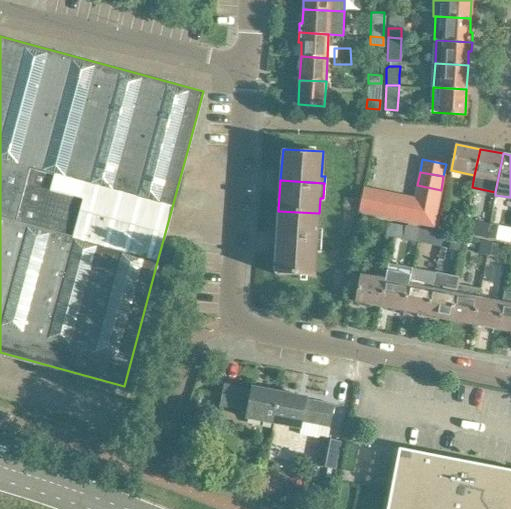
[(438,202),(441,190),(417,185),(415,197),(438,202)]
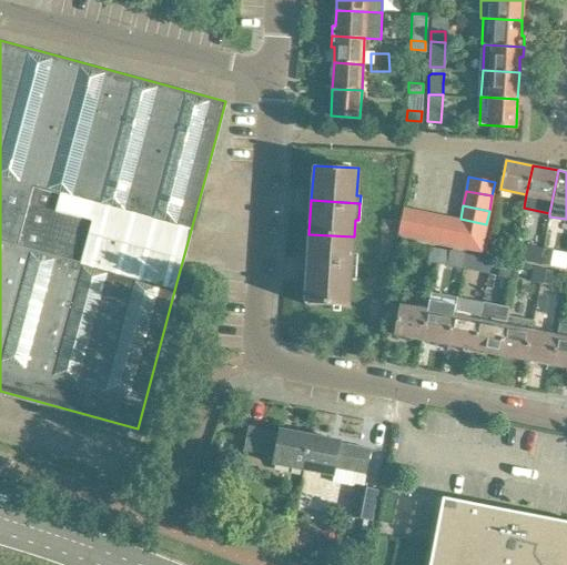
[(414,236),(418,210),(404,207),(398,233),(414,236)]
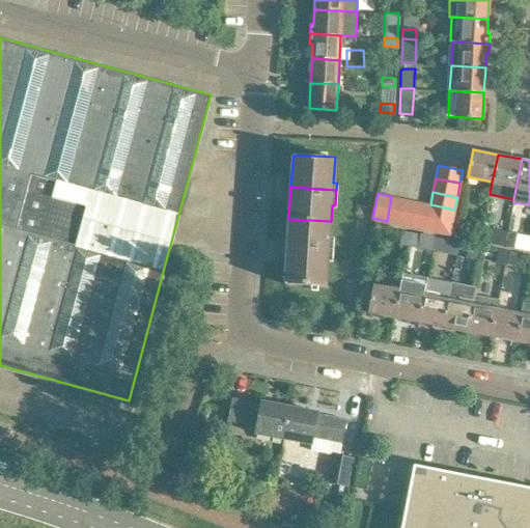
[(400,223),(405,199),(391,196),(387,221),(400,223)]
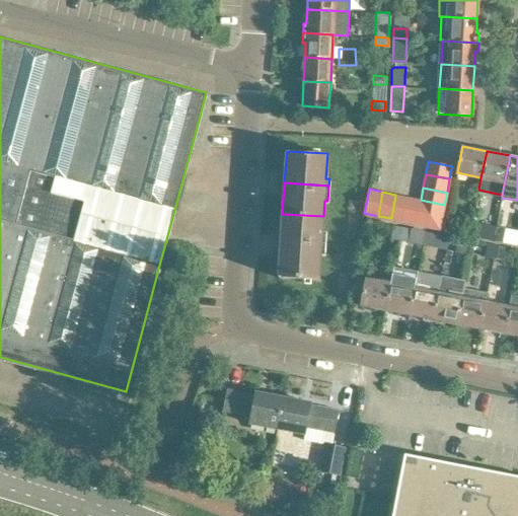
[(403,221),(408,197),(395,195),(391,218),(403,221)]
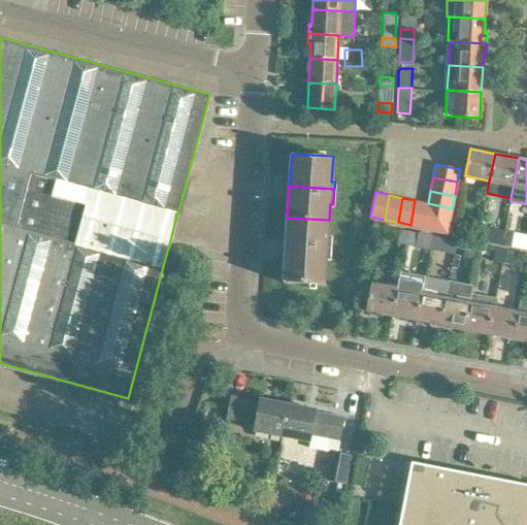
[(426,216),(428,203),(415,200),(410,225),(424,227),(426,216)]
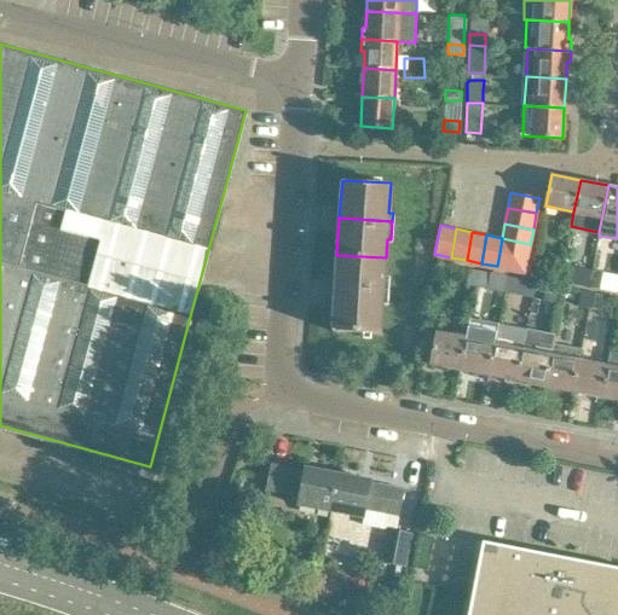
[(527,257),(530,244),(502,238),(500,253),(514,255),(527,257)]
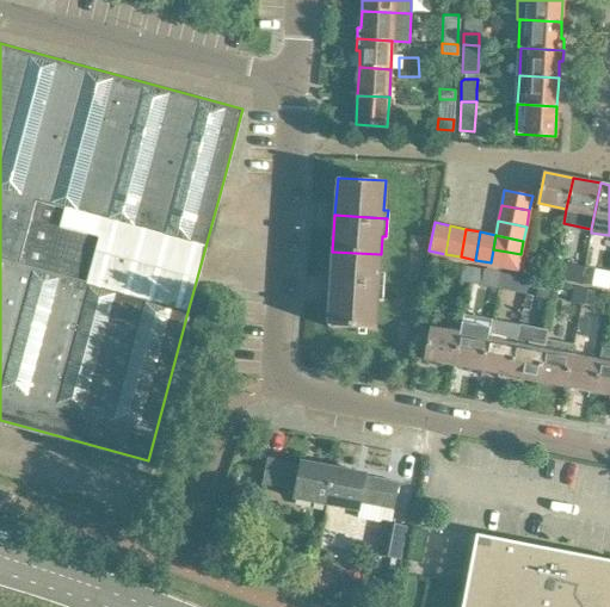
[(504,266),(507,252),(493,249),(491,262),(504,266)]
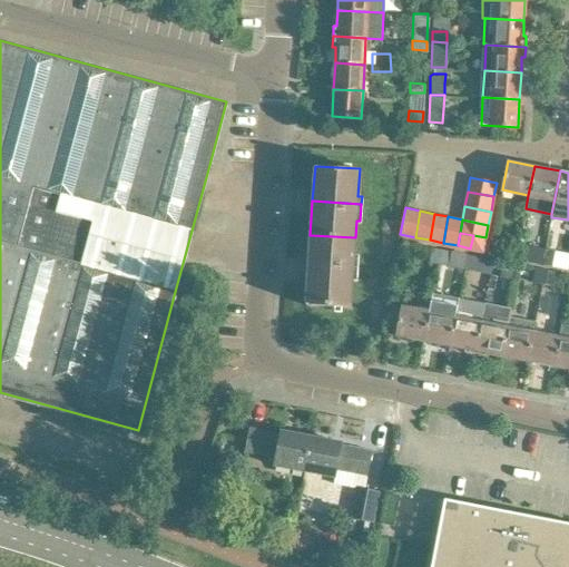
[(354,253),(355,237),(310,235),(307,269),(356,272),(357,253),(354,253)]
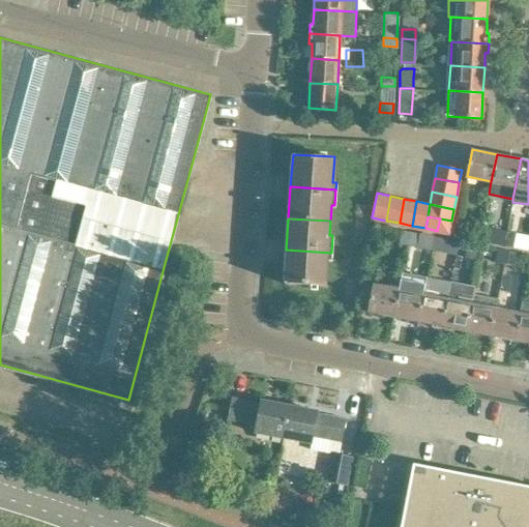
[(449,233),(451,221),(440,218),(437,231),(449,233)]
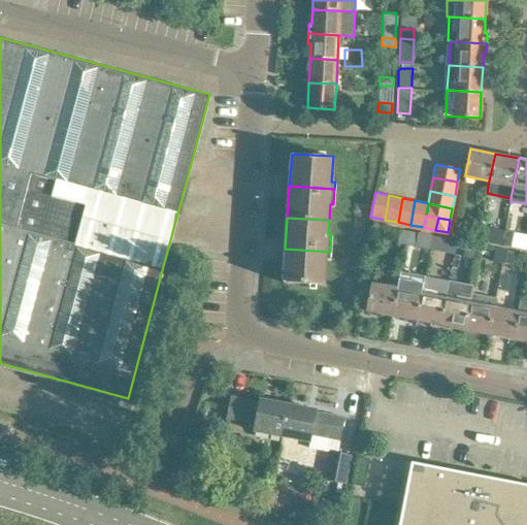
[(502,242),(504,229),(481,225),(478,237),(493,240),(502,242)]
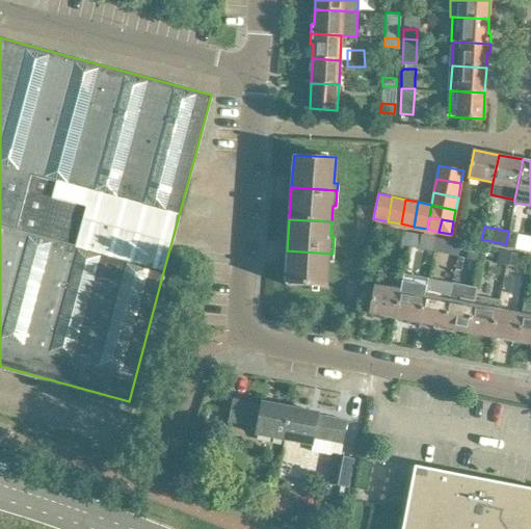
[(408,244),(412,231),(403,230),(400,243),(408,244)]
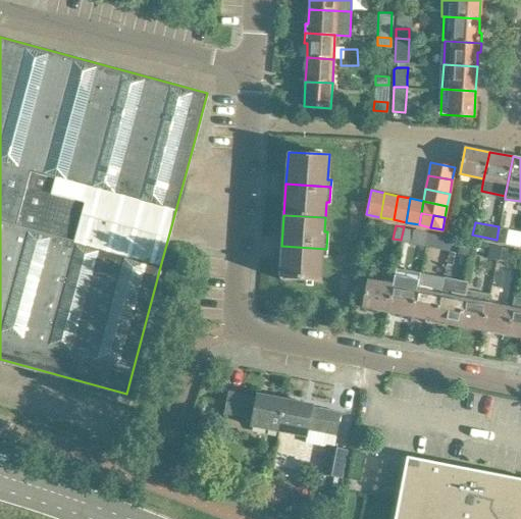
[(410,242),(412,228),(404,226),(401,240),(410,242)]
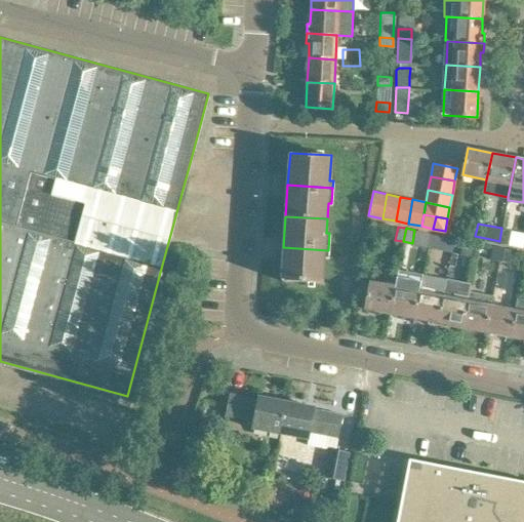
[(508,243),(511,230),(501,228),(499,241),(508,243)]
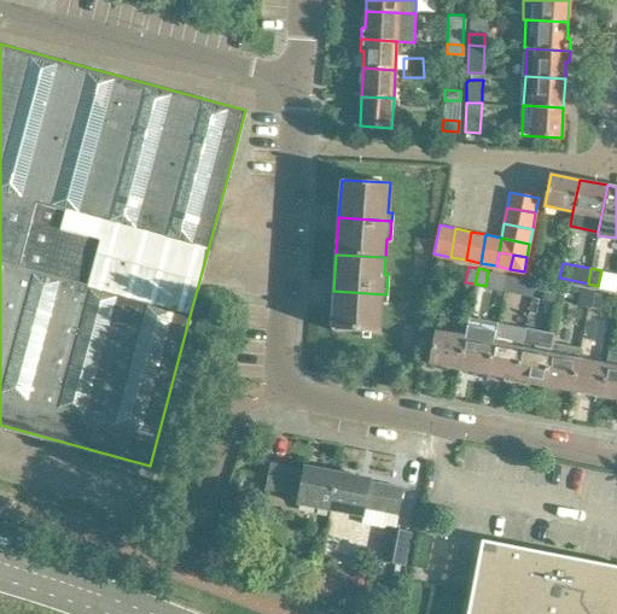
[(587,305),(591,290),(580,288),(577,304),(587,305)]
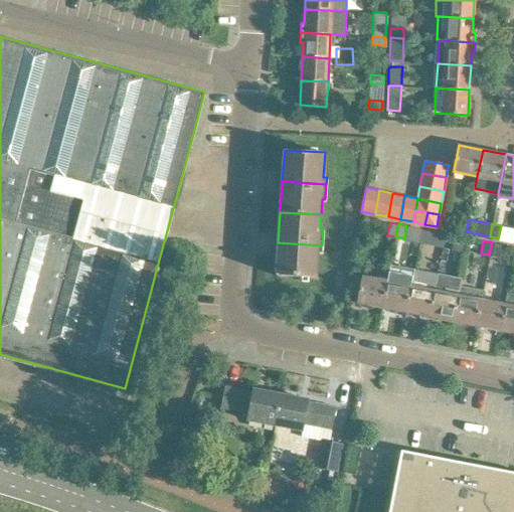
[(498,257),(500,243),(492,241),(489,254),(498,257)]
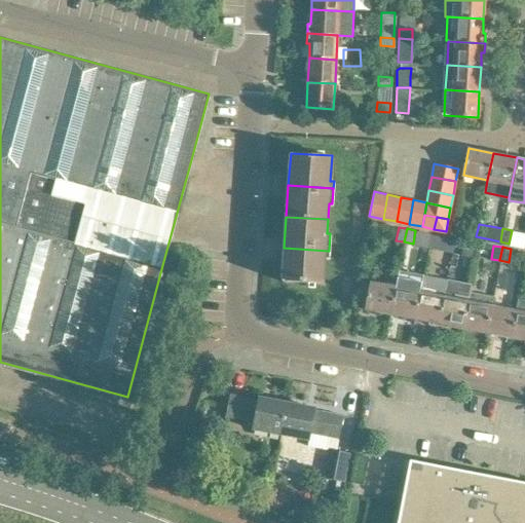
[(323,283),(325,256),(328,257),(329,251),(284,248),(282,279),(323,283)]
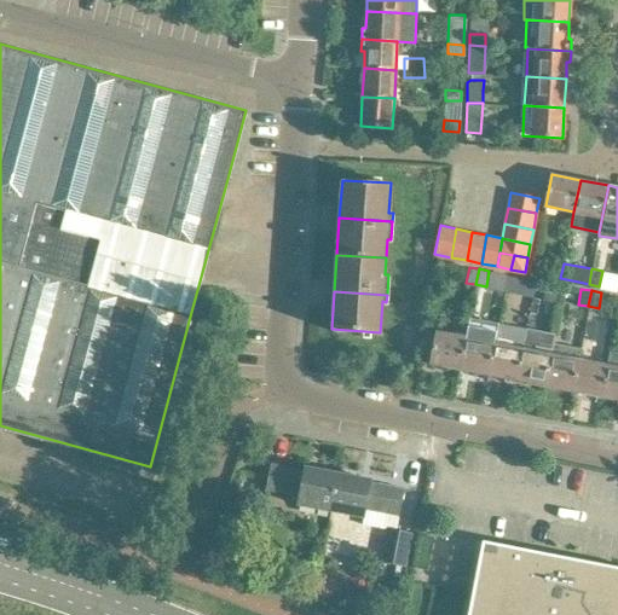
[(514,381),(525,326),(497,321),(494,342),(487,372),(503,376),(503,379),(514,381)]
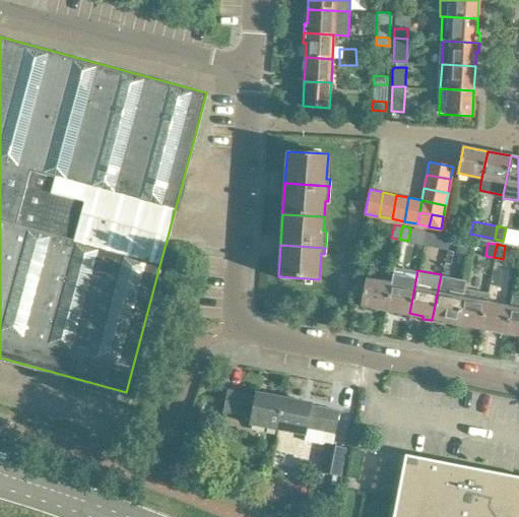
[(456,322),(463,286),(465,279),(441,274),(432,320),(442,322),(442,320),(456,322)]
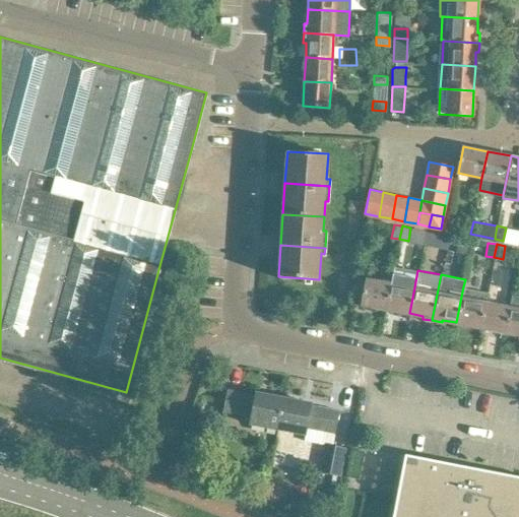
[(385,309),(390,282),(366,277),(361,304),(385,309)]
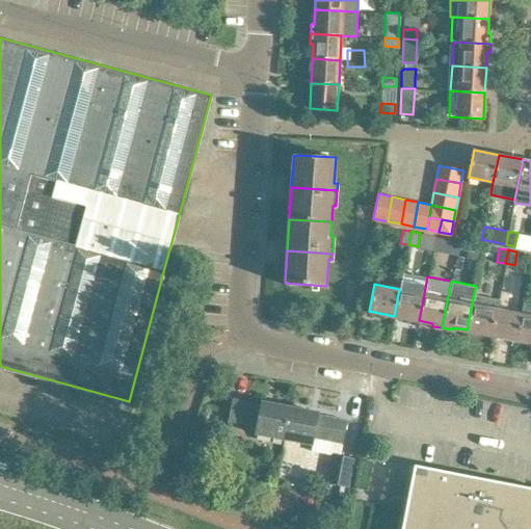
[(419,320),(424,294),(399,289),(394,316),(419,320)]
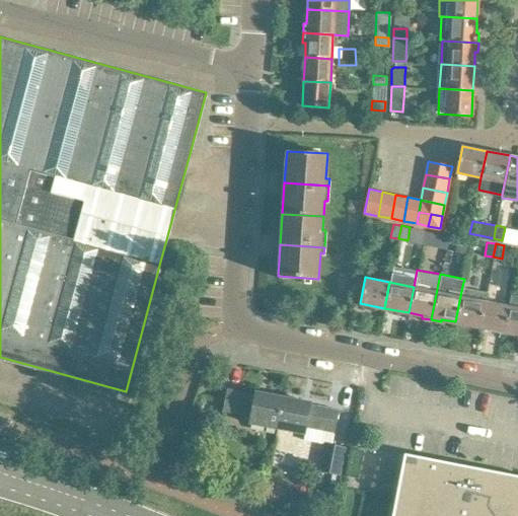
[(486,301),(487,290),(462,286),(455,321),(478,326),(484,300),(486,301)]
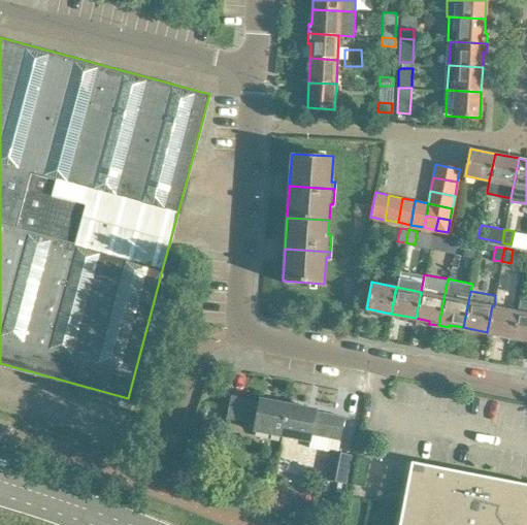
[(526,299),(519,298),(517,310),(512,337),(525,339),(525,342),(526,342),(526,299)]
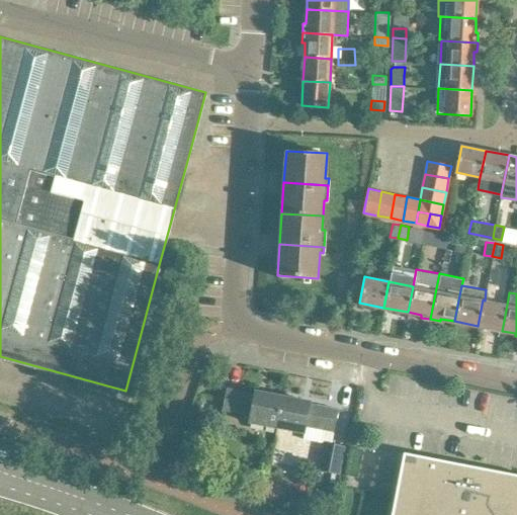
[(502,331),(507,305),(485,301),(483,299),(478,326),(502,331)]
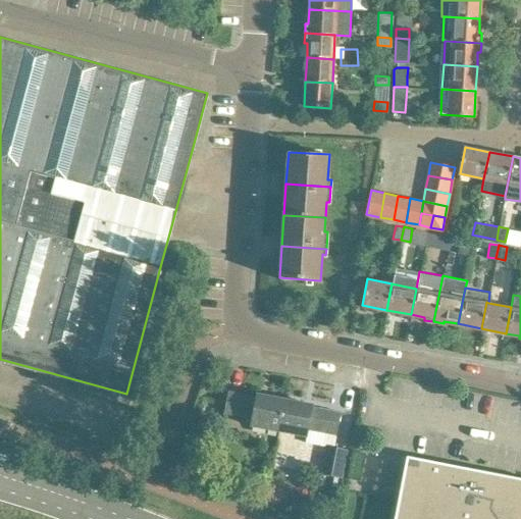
[(278,429),(284,398),(257,393),(257,395),(227,388),(223,412),(252,417),(251,424),(278,429)]
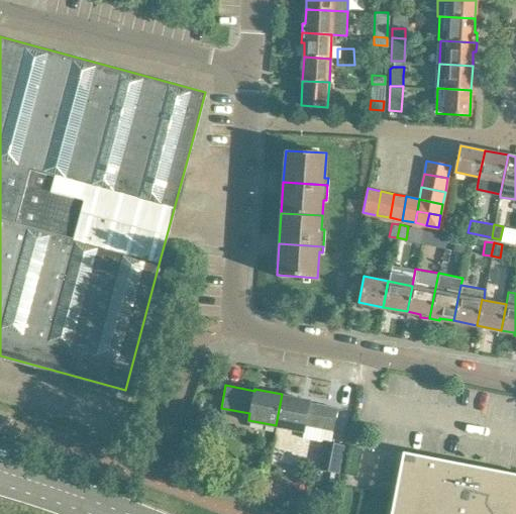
[(330,440),(336,406),(308,401),(308,399),(282,394),(276,425),(303,430),(302,436),(323,440),(318,469),(337,472),(342,443),(330,440)]
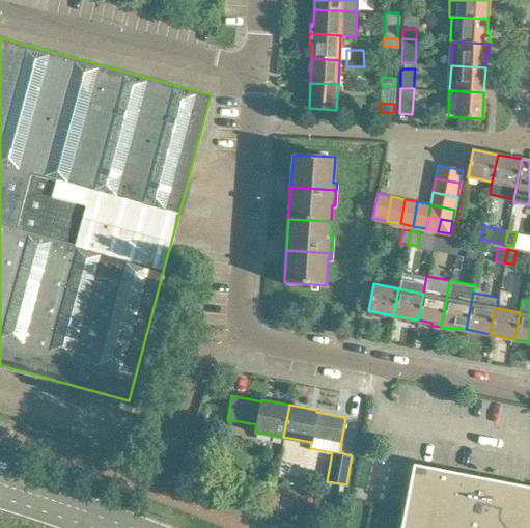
[(367,489),(372,460),(360,457),(355,487),(367,489)]
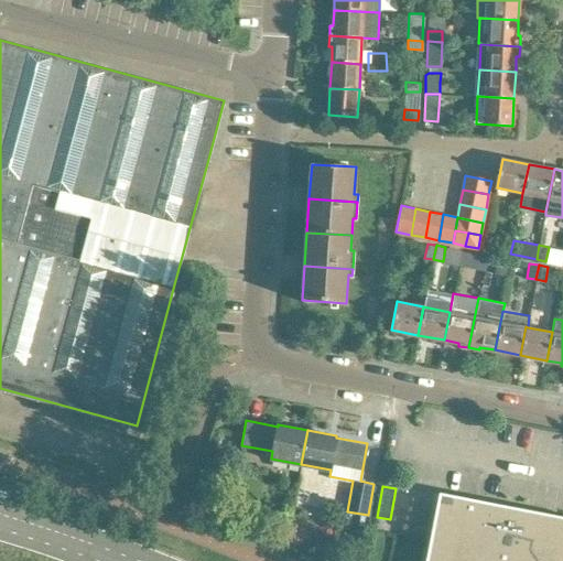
[(562,560),(562,516),(439,493),(425,560),(562,560)]
